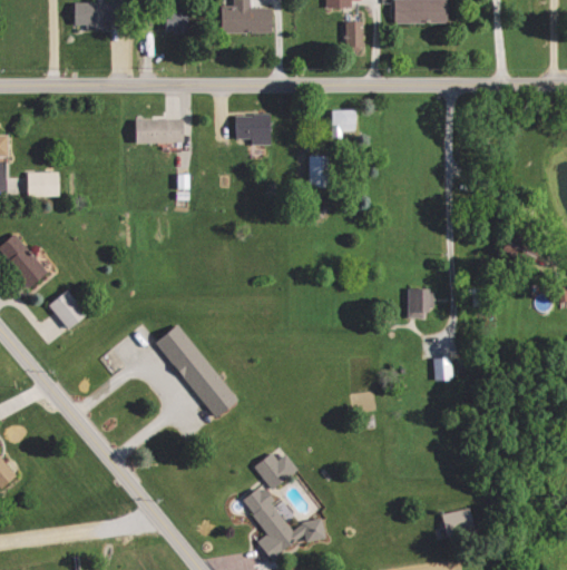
[(250,0),(231,0),(232,6),(218,6),(217,32),(271,33),(272,8),(250,8),(250,0)]
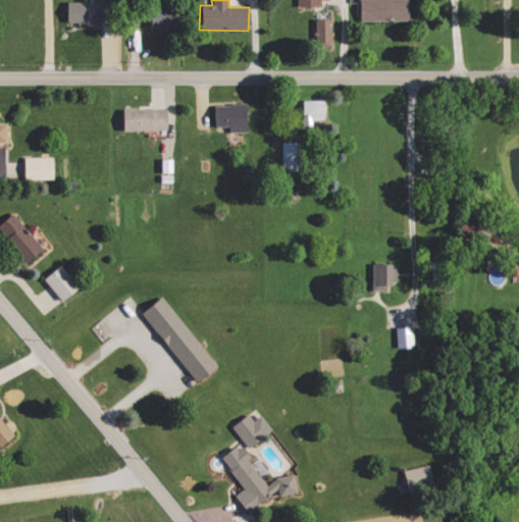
[(407,0),(359,0),(360,22),(409,20),(407,0)]
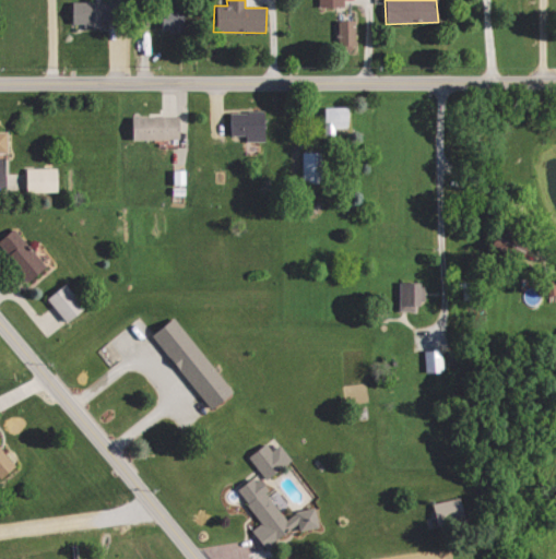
[(103,28),(102,2),(70,3),(70,25),(83,25),(83,30),(103,28)]
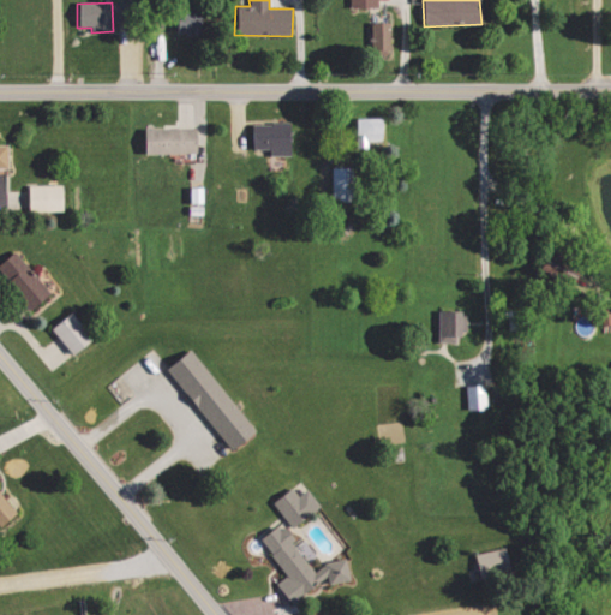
[(174,35),(197,34),(197,12),(174,13),(174,35)]
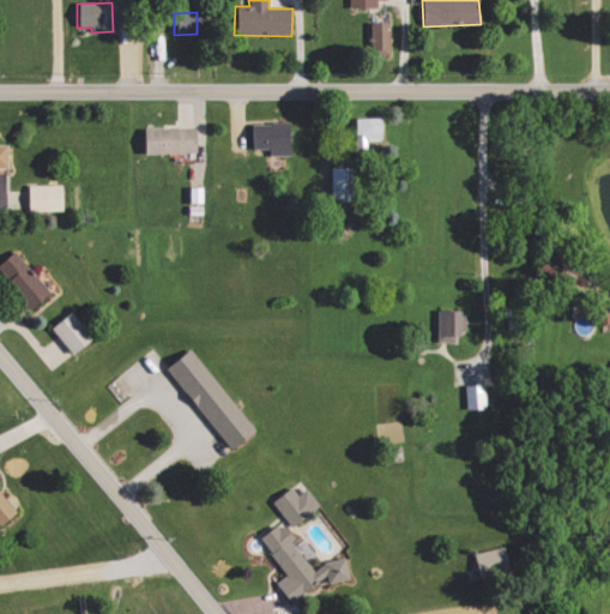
[(391,23),(373,24),(373,52),(391,52),(391,23)]
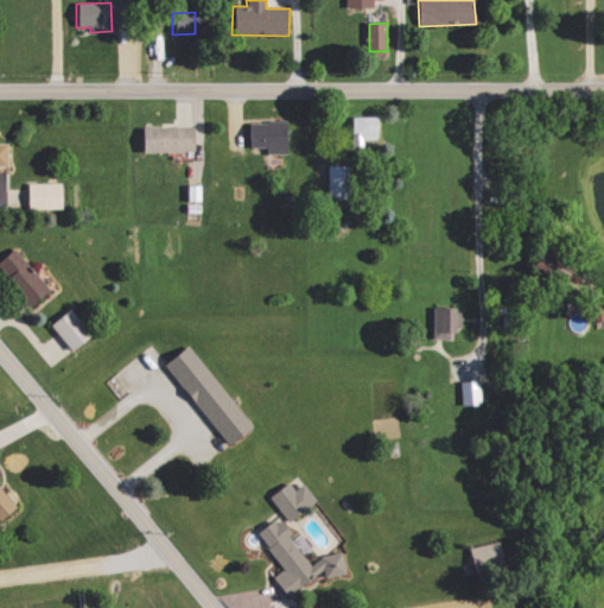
[(354,147),(368,147),(368,140),(381,140),(380,118),(349,119),(349,134),(354,133),(354,147)]
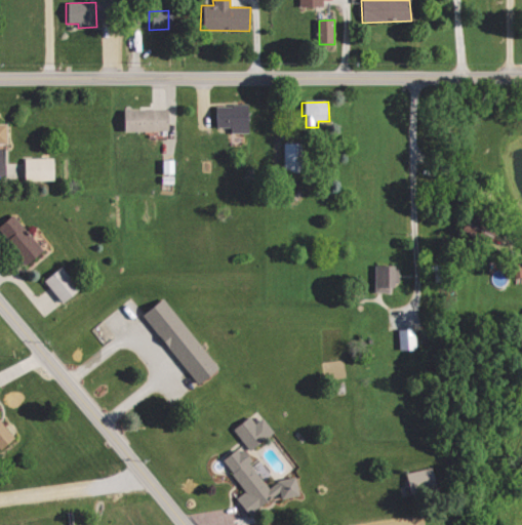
[(231,133),(250,133),(249,106),(214,107),(214,128),(231,128),(231,133)]
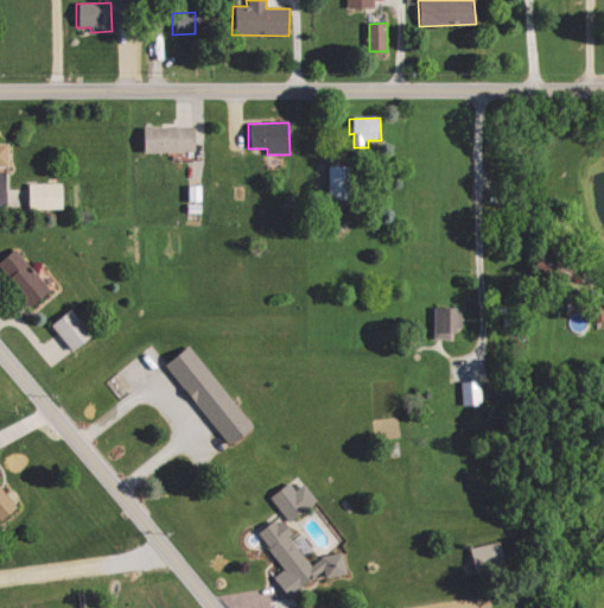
[(196,152),(196,127),(140,128),(141,154),(196,152)]
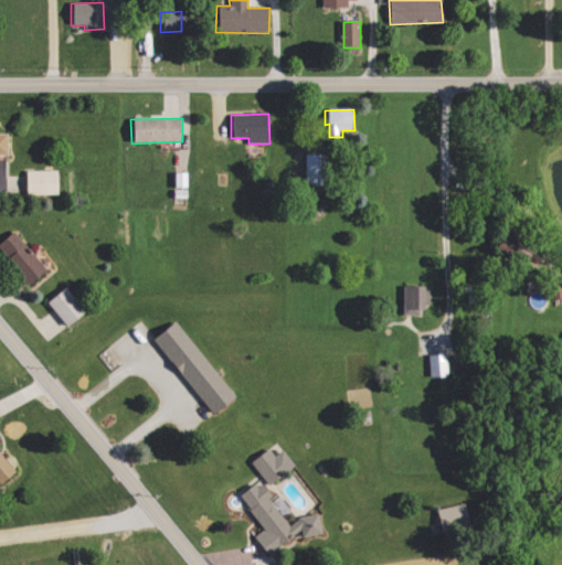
[(319,155),(306,155),(306,184),(319,184),(319,155)]
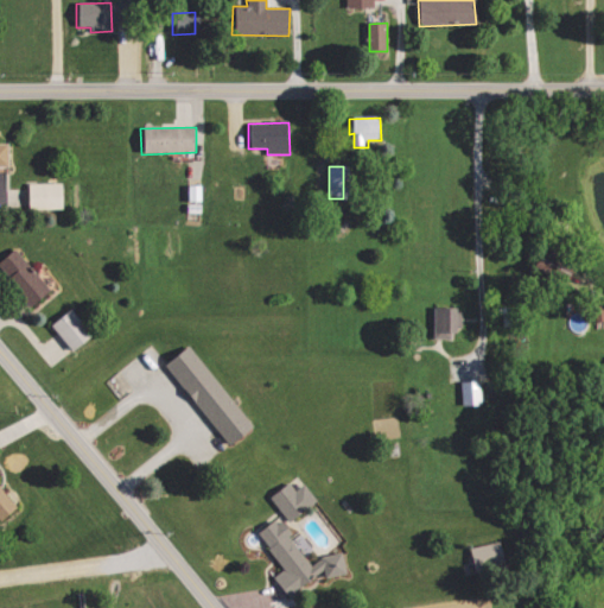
[(64,209),(63,183),(29,184),(29,210),(64,209)]
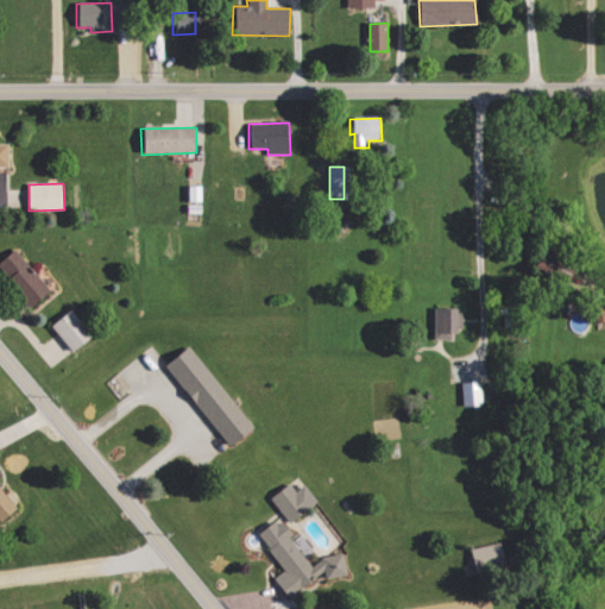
[(203,186),(188,186),(189,203),(203,202),(203,186)]
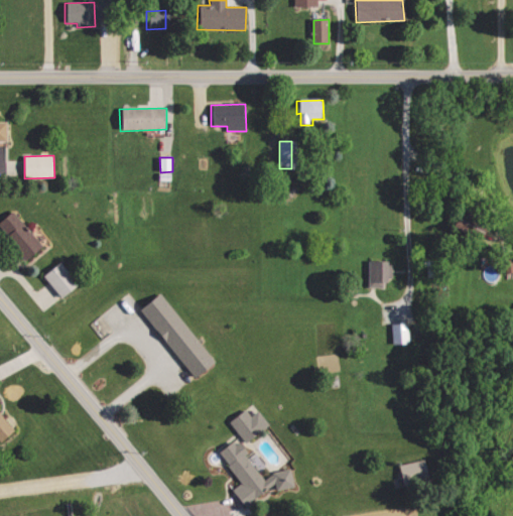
[(0,234),(26,259),(41,242),(9,212),(0,221),(0,234)]
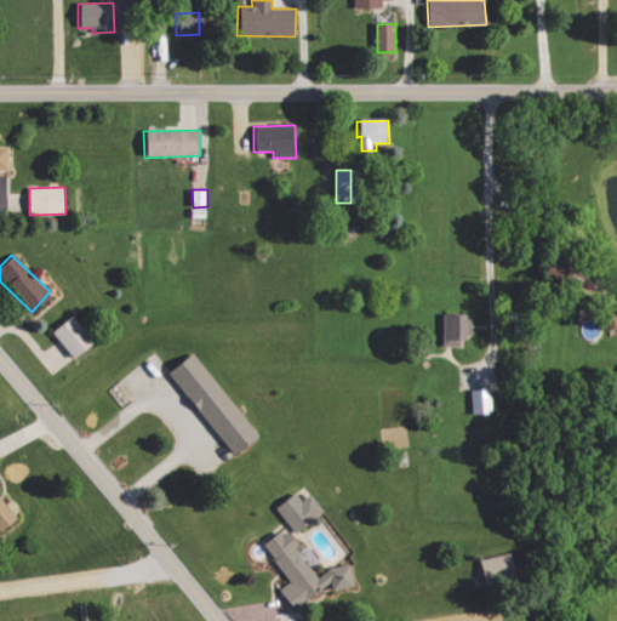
[(92,345),(75,314),(53,326),(69,357),(92,345)]
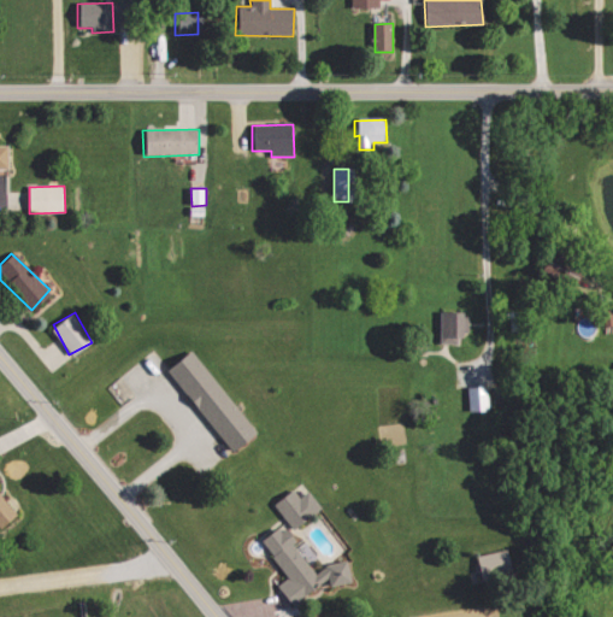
[(438,312),(440,336),(469,336),(467,312),(438,312)]
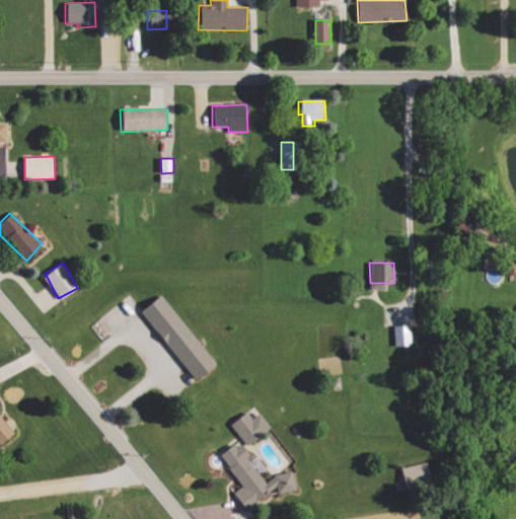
[(140,309),(195,379),(215,362),(161,293),(140,309)]
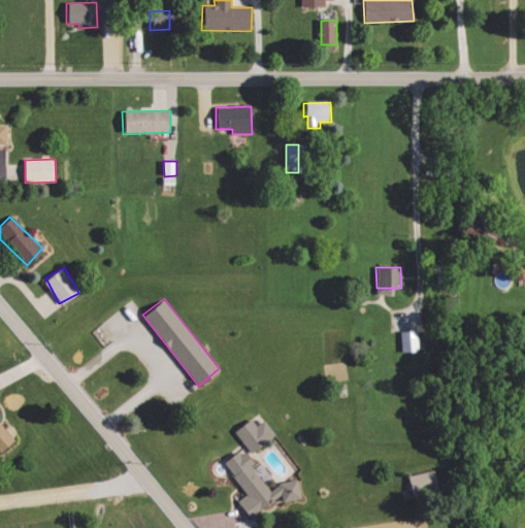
[(419,352),(418,330),(401,330),(401,352),(419,352)]
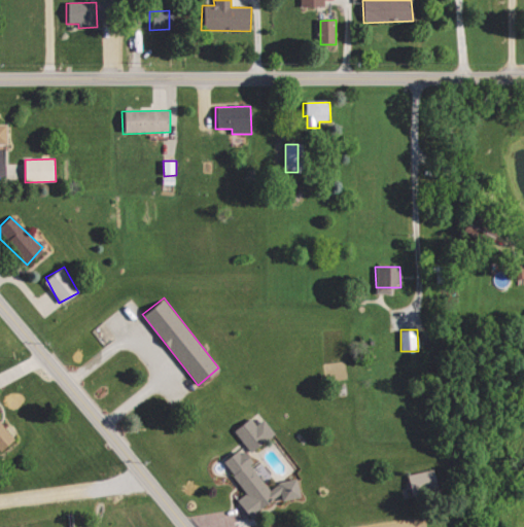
[(256,425),(250,417),(234,429),(250,452),(275,433),(264,419),(256,425)]
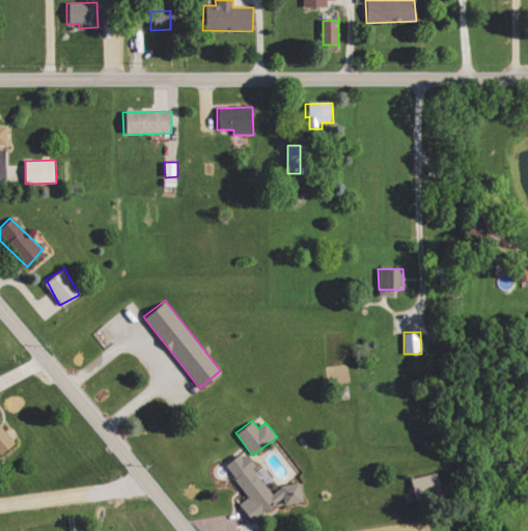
[(0,452),(14,443),(0,425),(0,452)]
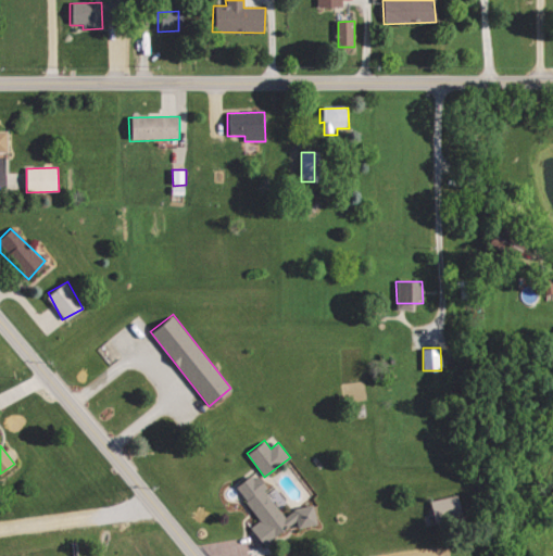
[(286,518),(264,490),(268,488),(256,472),(236,488),(261,520),(250,528),(263,545),(294,521),(301,531),(319,517),(308,502),(286,518)]
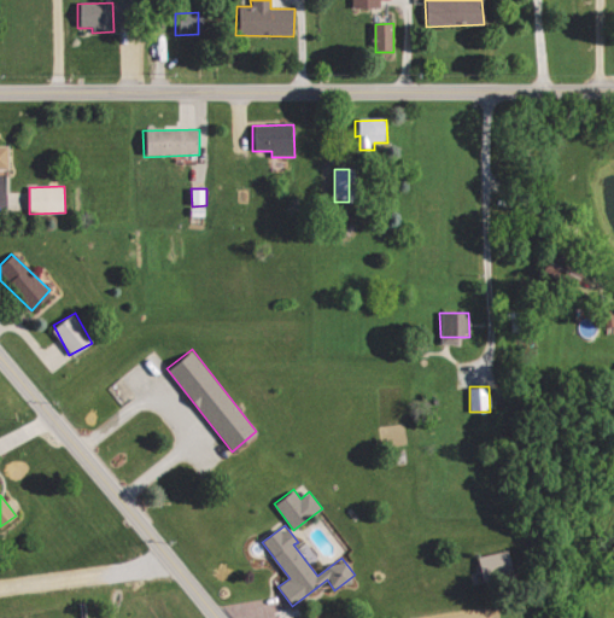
[(483,577),(512,571),(507,551),(478,557),(483,577)]
